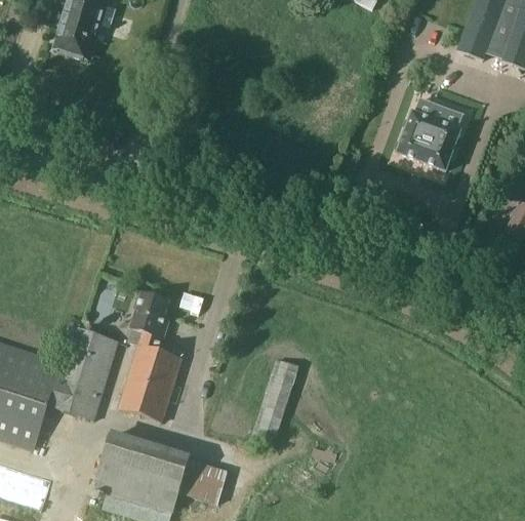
[(96,38),(107,3),(96,0),(67,0),(59,27),(64,28),(57,47),(86,56),(92,37),(96,38)]
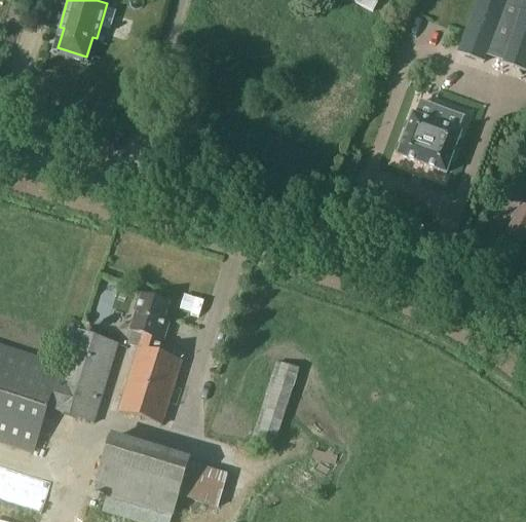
[(472,0),(455,51),(483,61),(486,52),(525,65),(525,0),(472,0)]
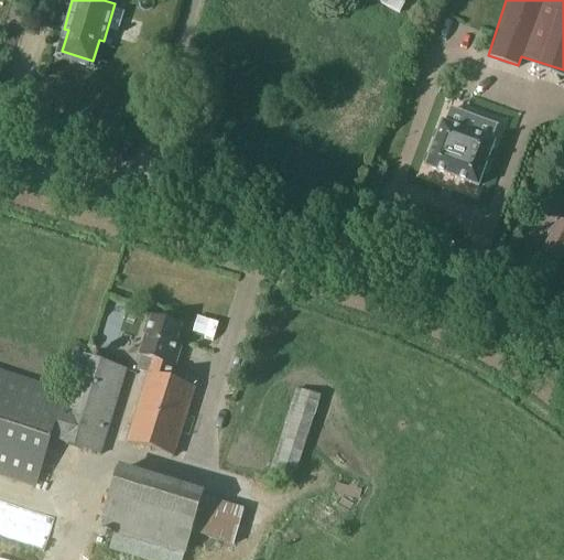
[(426,163),(478,183),(495,138),(443,119),(426,163)]
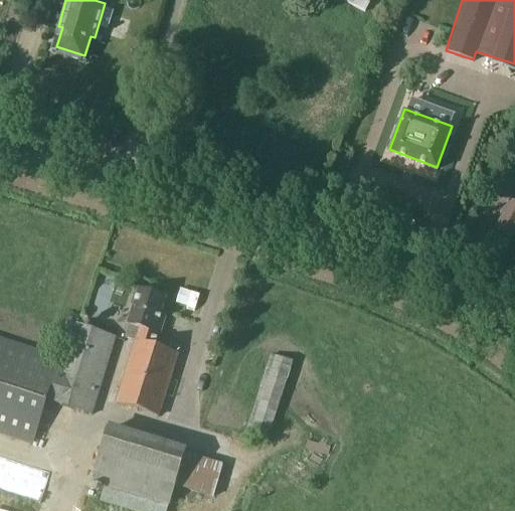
[(514,188),(509,198),(510,199),(493,226),(513,239),(514,236),(514,188)]
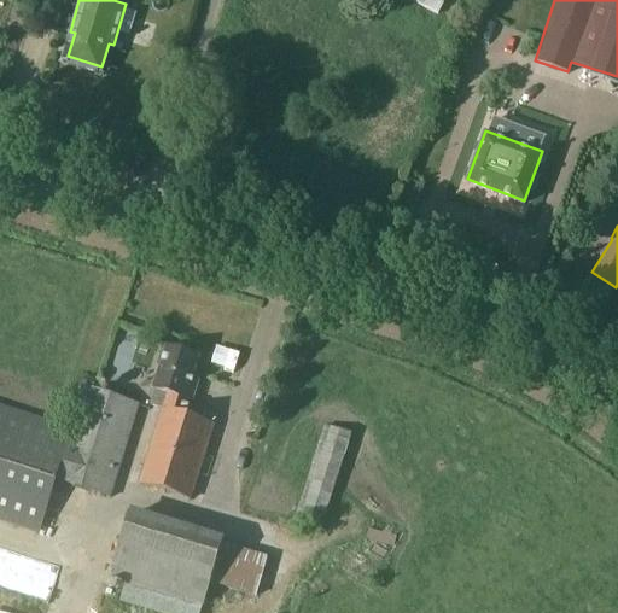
[(199,355),(167,344),(150,402),(161,406),(138,480),(191,497),(215,421),(187,413),(192,397),(186,395),(199,355)]
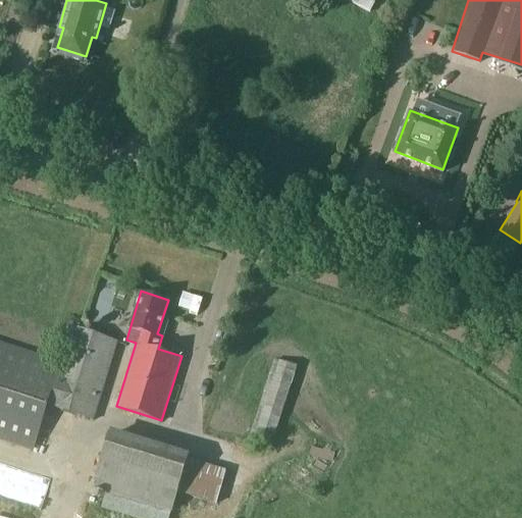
[(48,404),(94,418),(117,339),(68,322),(57,359),(0,340),(0,410),(42,424),(48,404)]
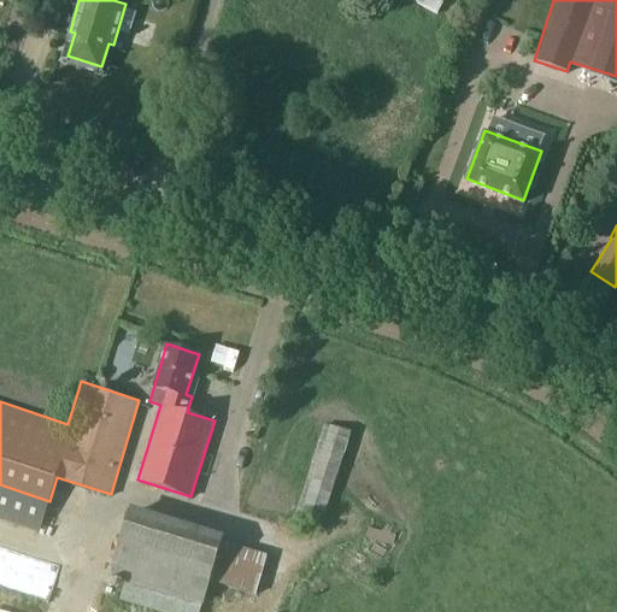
[(324,422),(294,515),(321,523),(351,429),(324,422)]
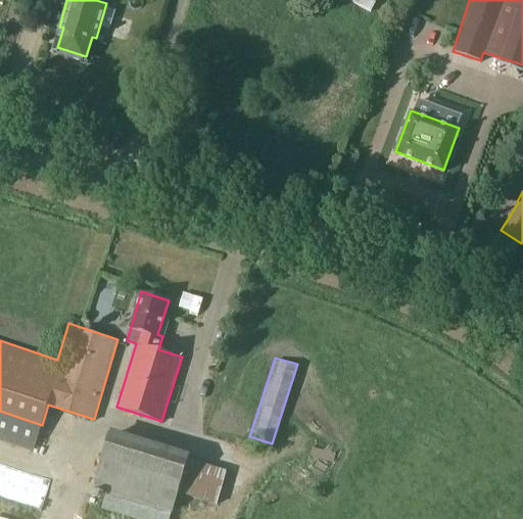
[(189,457),(190,454),(110,429),(92,485),(106,489),(102,505),(148,518),(169,518),(172,510),(173,511),(179,490),(217,503),(226,469),(189,457)]
